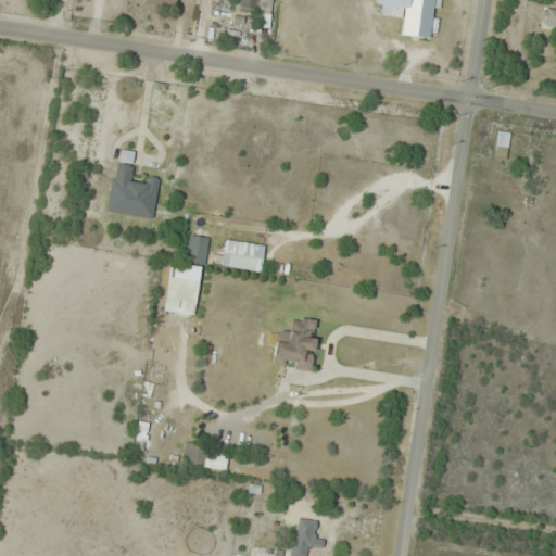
[(272,0),(232,0),(231,7),(269,14),(272,0)]
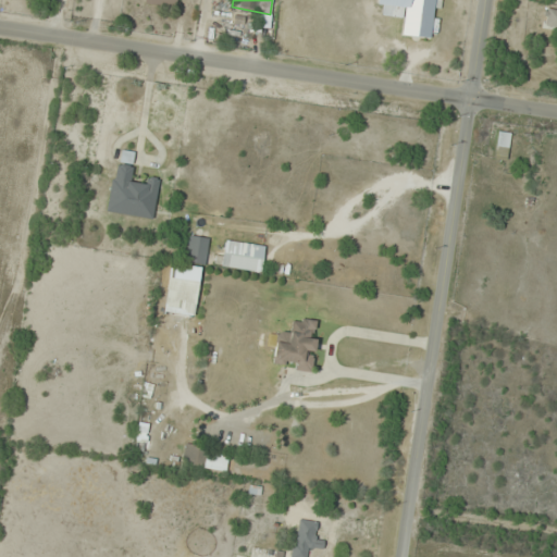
[(376,0),(376,4),(406,7),(404,36),(433,38),(435,0),(376,0)]
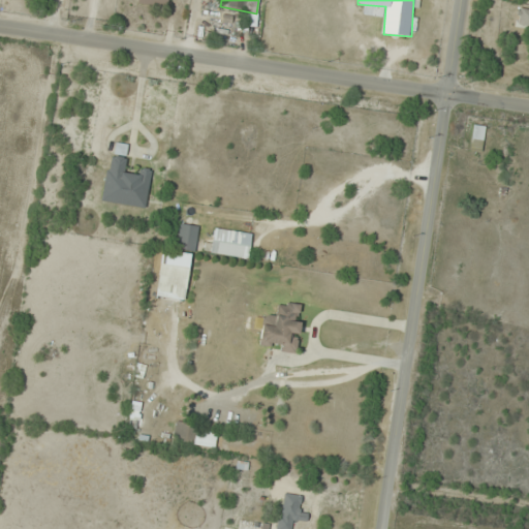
[(517,26),(528,27),(528,9),(520,8),(517,26)]
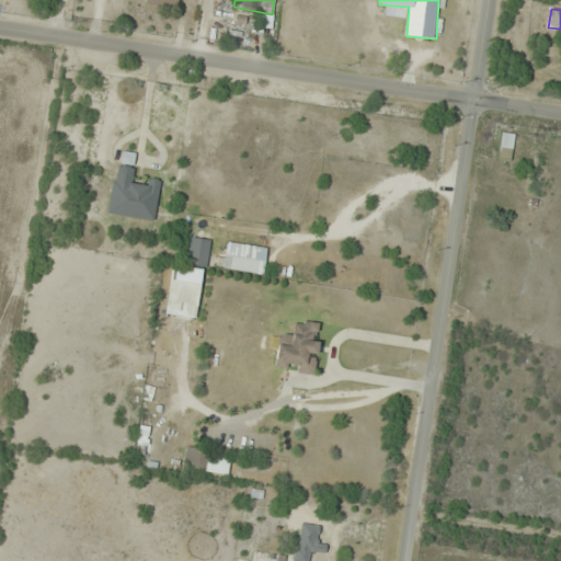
[(106,213),(153,221),(160,183),(133,179),(135,168),(115,164),(106,213)]
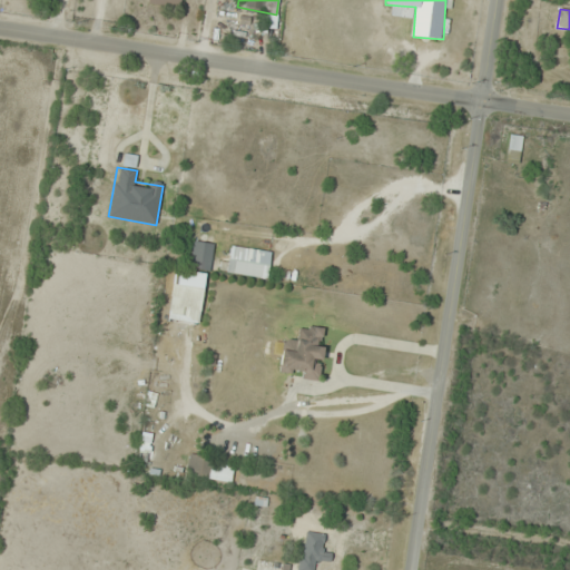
[(538,222),(542,203),(530,200),(526,219),(538,222)]
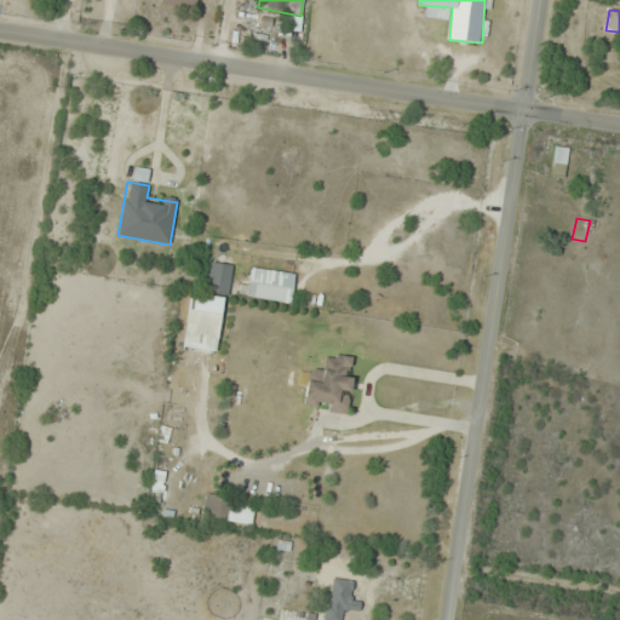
[(233,265),(211,263),(207,292),(229,294),(233,265)]
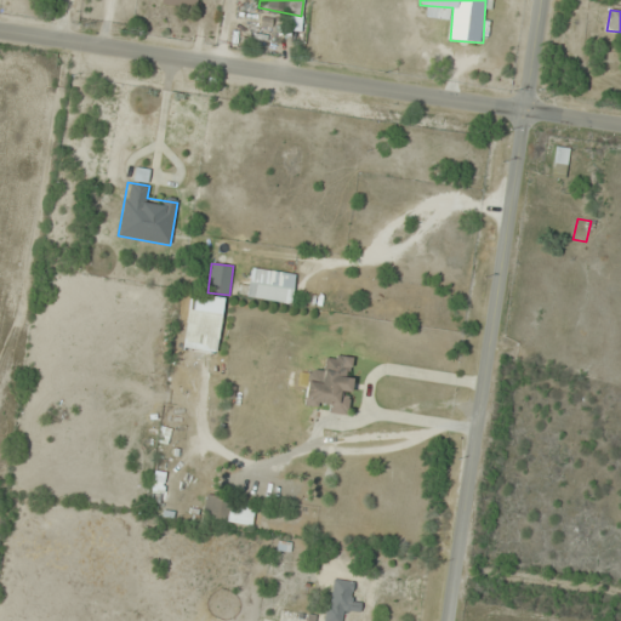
[(291,303),(295,274),(250,268),(246,297),(291,303)]
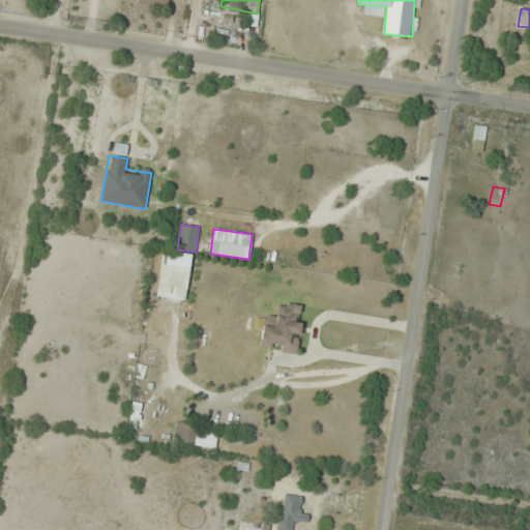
[(192,255),(162,249),(155,298),(184,302),(192,255)]
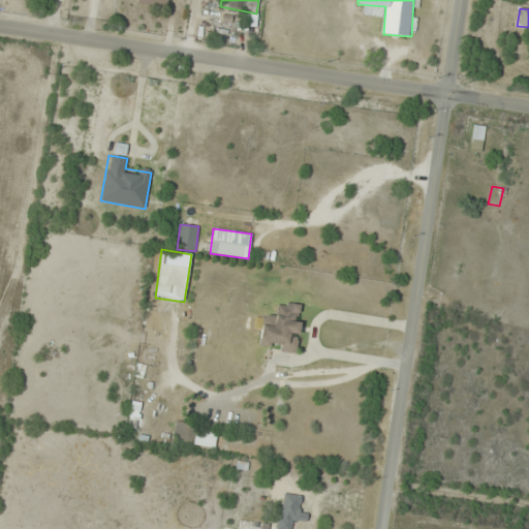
[(261,321),(258,347),(296,352),(302,305),(276,302),(274,323),(261,321)]
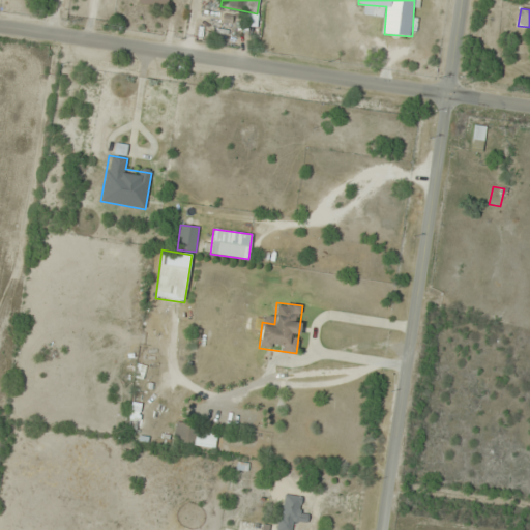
[(172,443),(214,449),(217,431),(175,424),(172,443)]
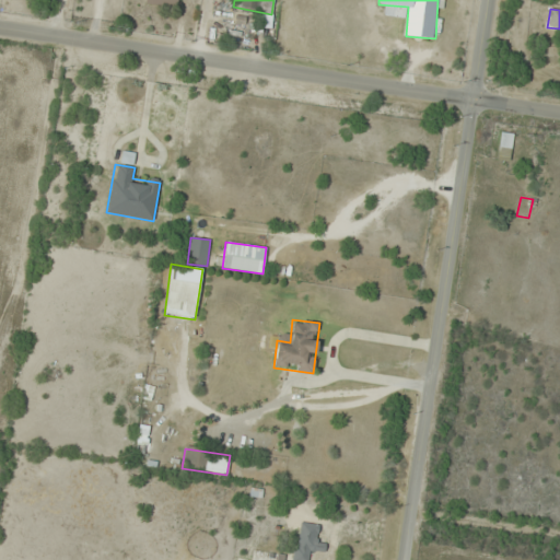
[(292,559),(310,559),(312,551),(323,552),(325,543),(317,541),(319,525),(299,522),(292,559)]
